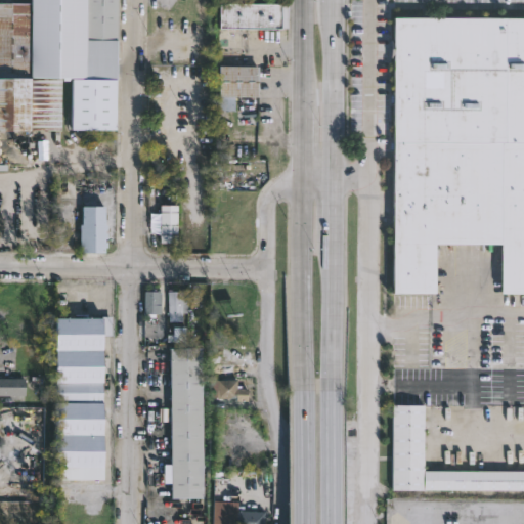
[(117,0),(116,129),(63,128),(63,130),(61,130),(61,144),(56,144),(56,130),(0,130),(0,1),(31,2),(31,0),(117,0)]
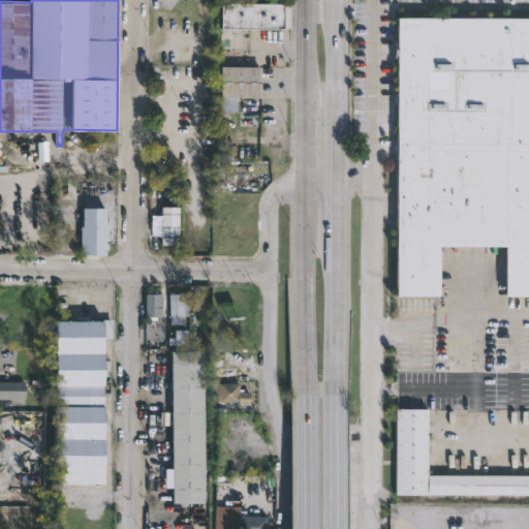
[(285,3),(285,5),(291,5),(291,27),(286,27),(286,29),(222,29),(222,3),(285,3)]
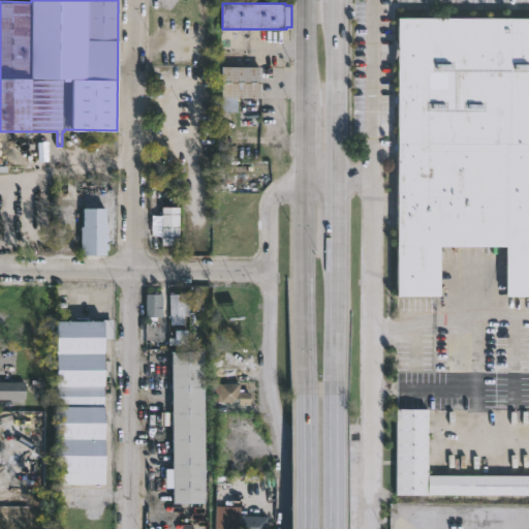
[(528,19),(528,297),(505,297),(505,246),(440,246),(440,297),(398,297),(399,19),(528,19)]
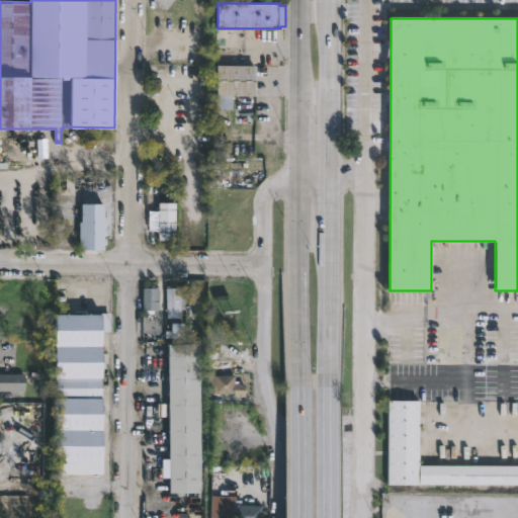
[(258,91),(258,95),(236,95),(236,97),(230,97),(230,95),(219,95),(220,65),(258,65),(258,91)]
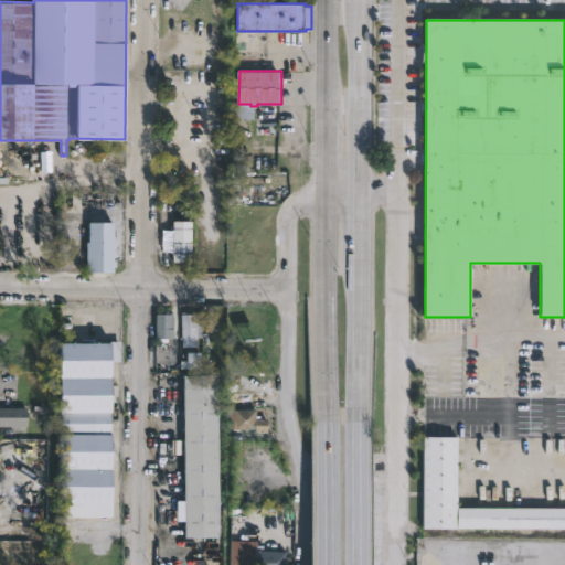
[(114,222),(114,243),(115,243),(115,267),(112,267),(112,273),(87,273),(87,267),(85,267),(85,243),(88,243),(88,222),(114,222)]
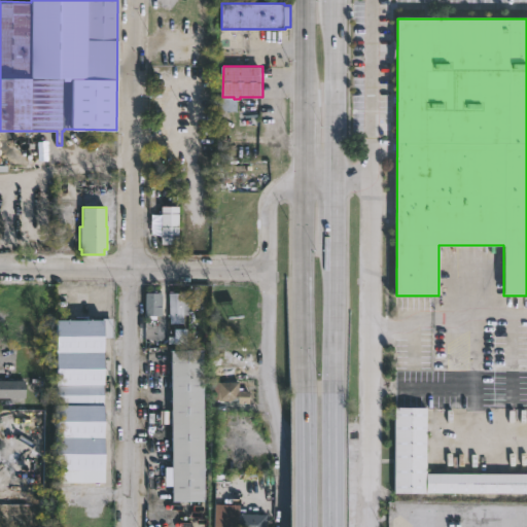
[(177,245),(161,245),(161,207),(177,207),(177,245)]
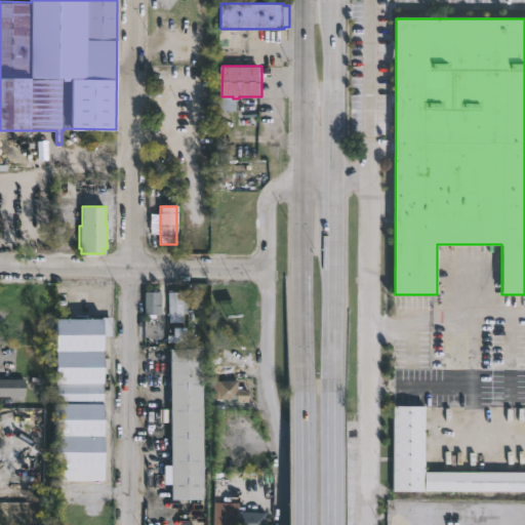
[(160,314),(145,314),(145,291),(161,291),(160,314)]
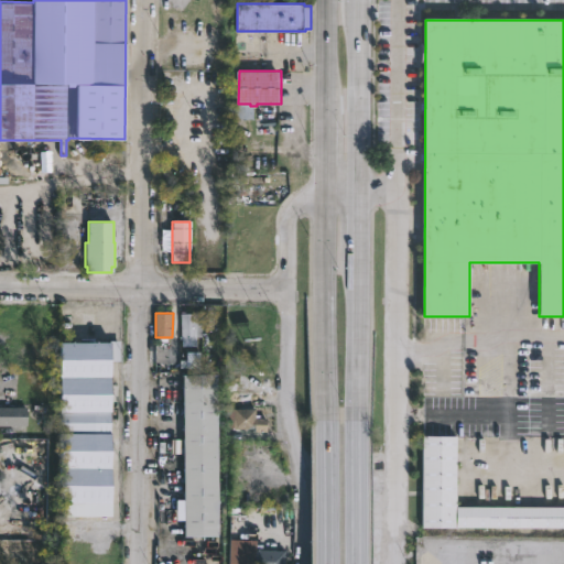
[(202,313),(202,335),(197,336),(197,345),(193,345),(193,347),(183,348),(183,345),(181,345),(181,313),(202,313)]
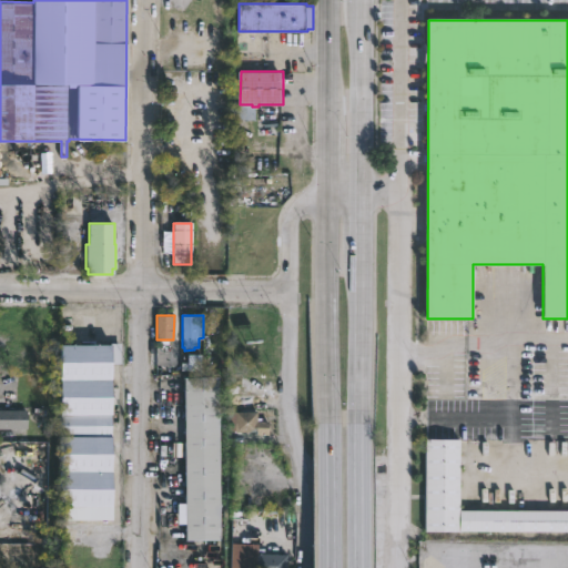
[(115,520),(63,520),(64,345),(122,345),(122,363),(115,363),(115,520)]
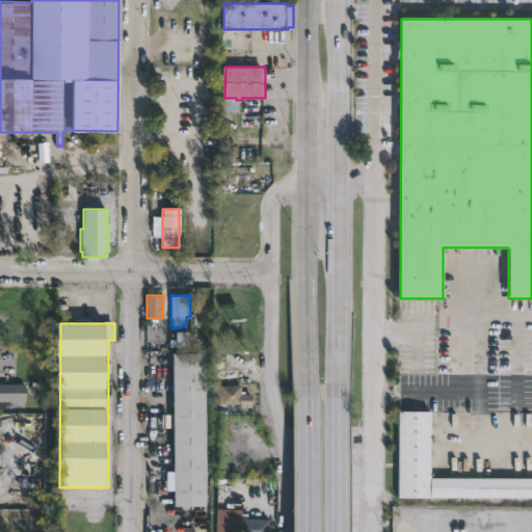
[(208,353),(209,505),(177,506),(177,491),(169,491),(169,472),(177,472),(176,354),(208,353)]
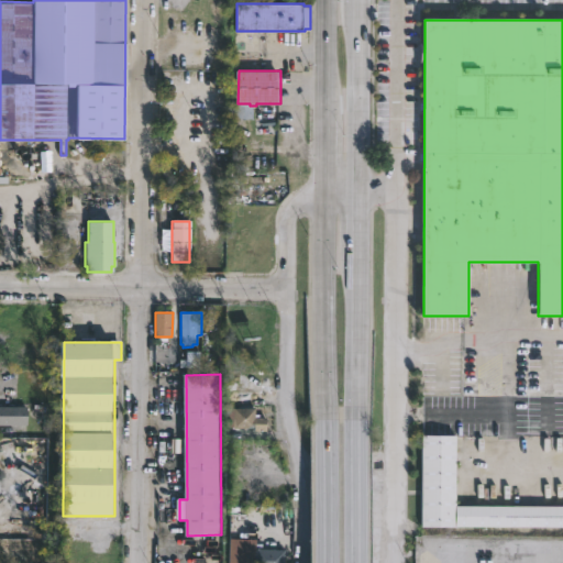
[(0,405),(18,406),(18,423),(0,423),(0,405)]
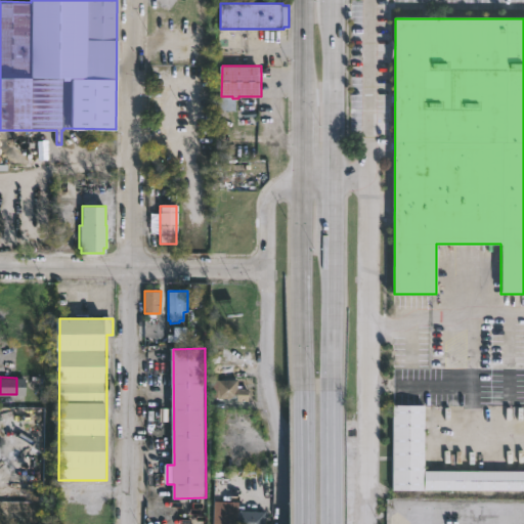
[(238,380),(238,388),(250,388),(250,401),(237,401),(237,398),(218,398),(218,379),(238,380)]
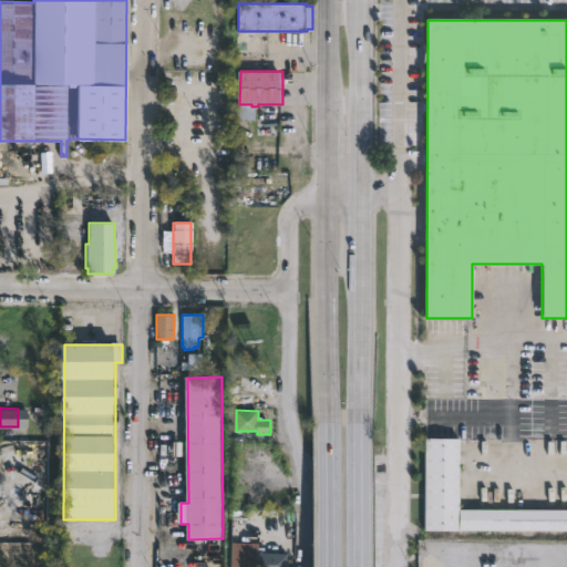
[(460,437),(460,508),(566,508),(566,529),(425,529),(425,437),(460,437)]
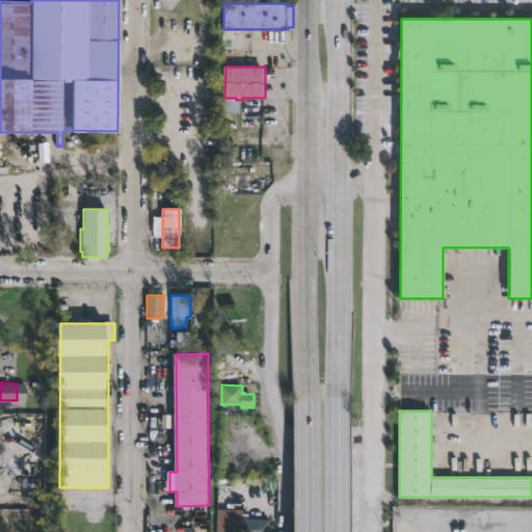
[(268,520),(267,531),(215,531),(217,509),(241,510),(241,519),(268,520)]
